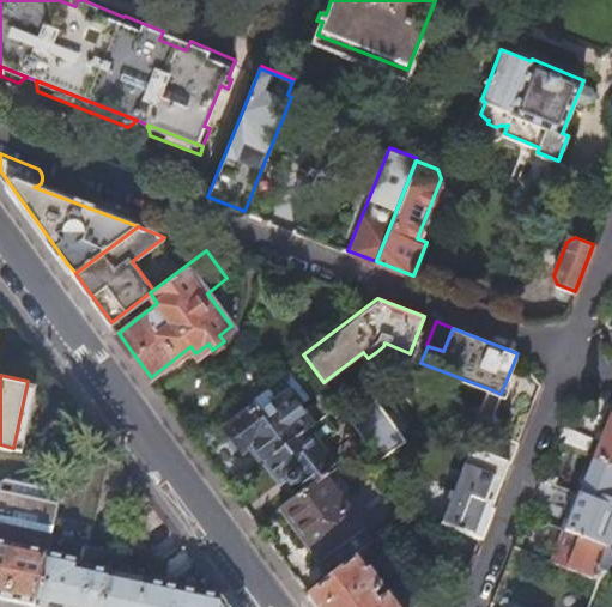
[(36,383),(28,381),(13,448),(22,449),(36,383)]
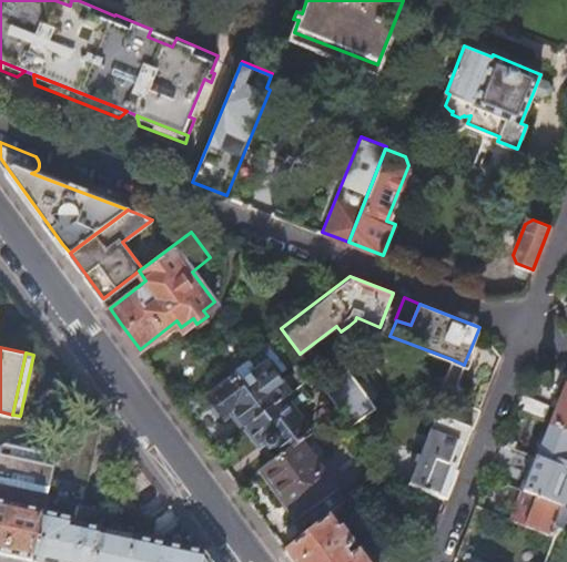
[(283,396),(291,390),(277,371),(281,369),(272,356),(267,359),(266,358),(242,377),(239,373),(209,396),(223,415),(232,409),(244,426),(283,396)]
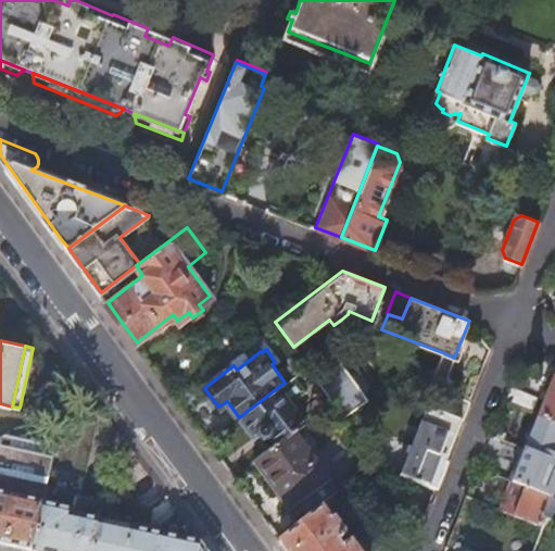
[(454,358),(442,352),(430,383),(442,387),(454,358)]
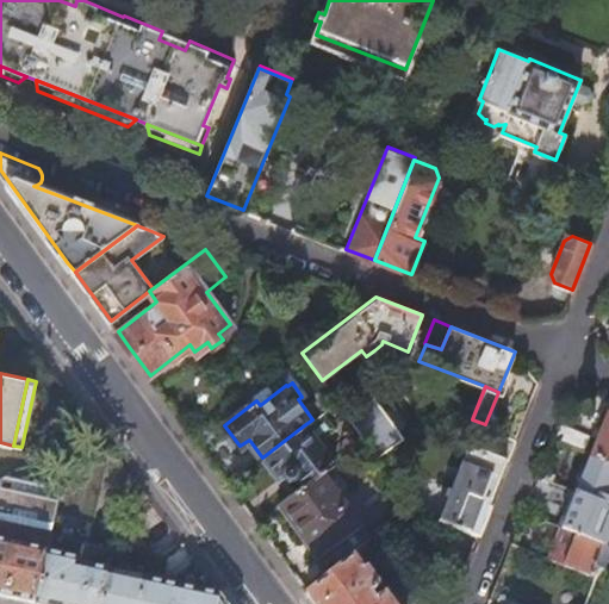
[(373,396),(347,415),(365,439),(377,455),(403,436),(373,396)]
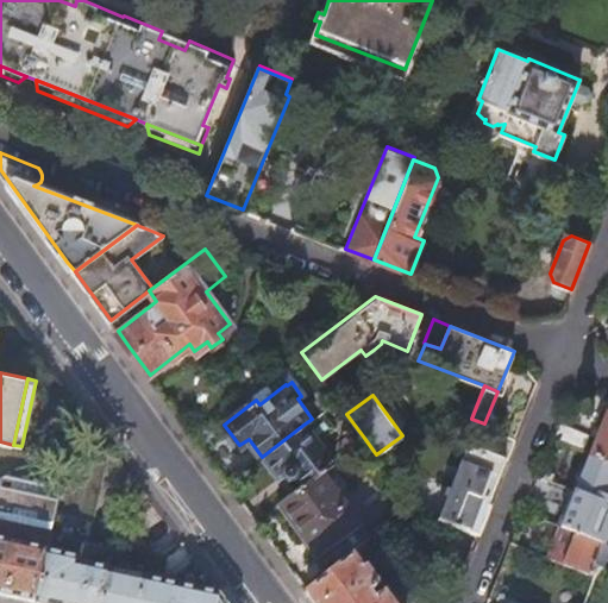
[(607,407),(606,407),(588,450),(607,457),(607,407)]
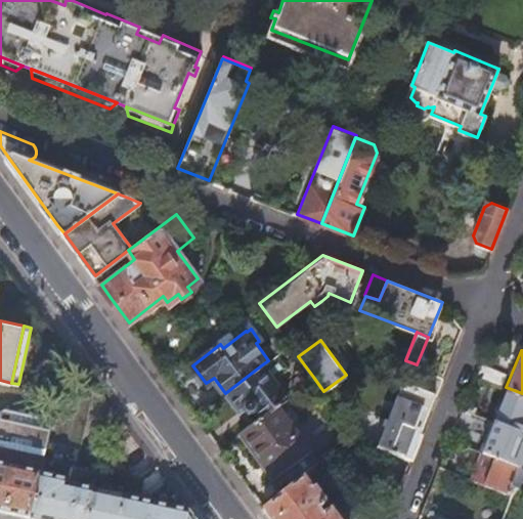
[(398,379),(407,382),(435,393),(442,375),(417,364),(405,360),(398,379)]
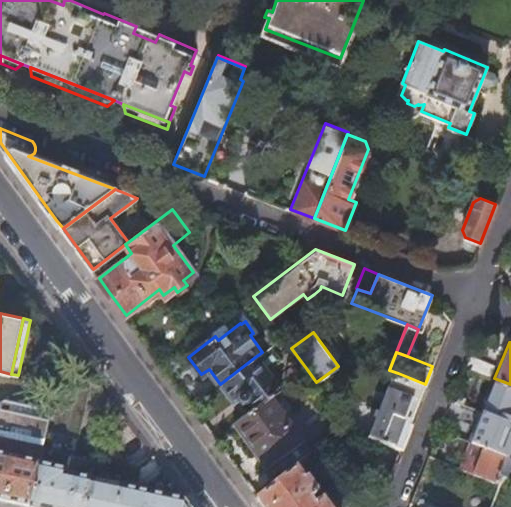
[(265,371),(255,357),(220,384),(221,384),(233,400),(237,397),(244,405),(250,400),(255,407),(270,396),(279,389),(272,379),(276,376),(270,367),(265,371)]
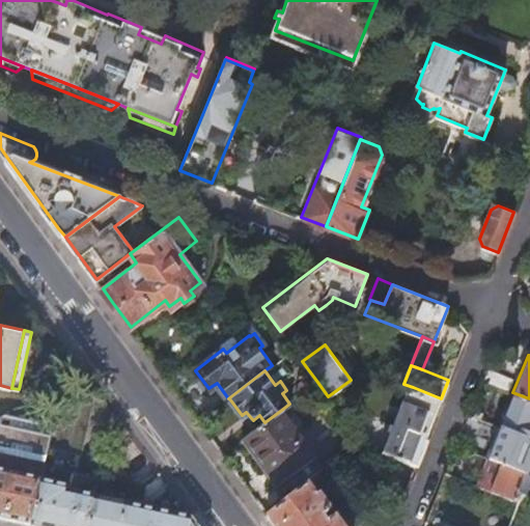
[(406,389),(382,450),(416,464),(441,398),(413,387),(412,391),(406,389)]
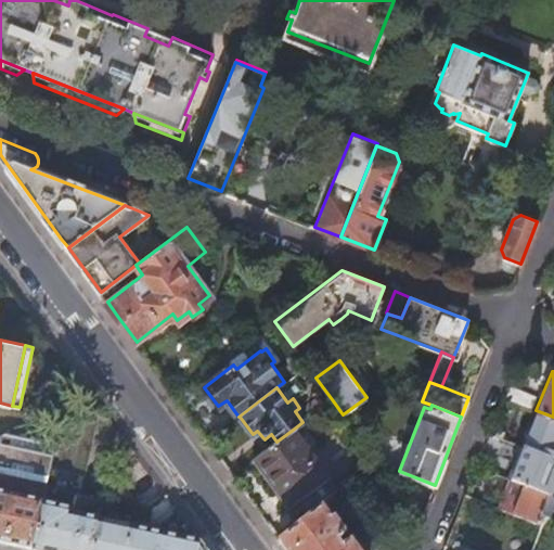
[(523,445),(553,457),(553,417),(536,410),(523,445)]
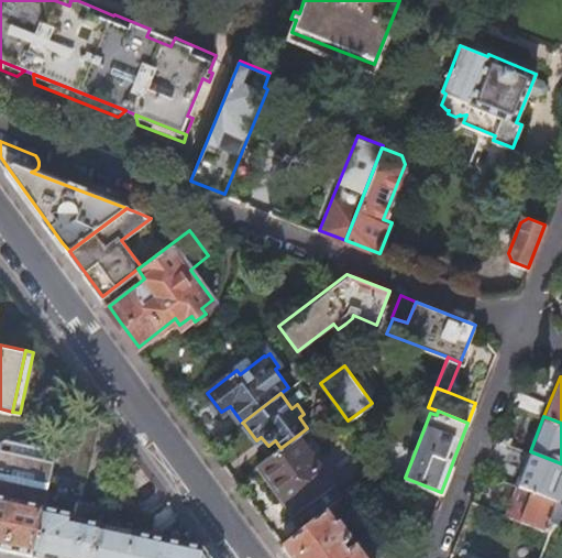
[(297,436),(281,448),(277,451),(257,466),(305,527),(324,511),(342,495),(297,436)]
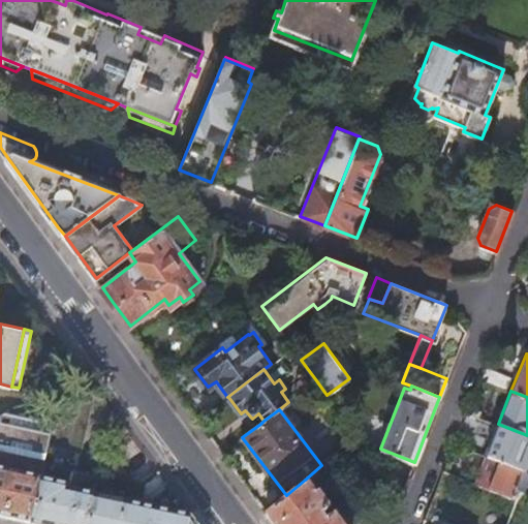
[(2,411),(0,423),(0,513),(6,515),(30,520),(41,473),(42,474),(45,462),(50,445),(56,423),(2,411)]
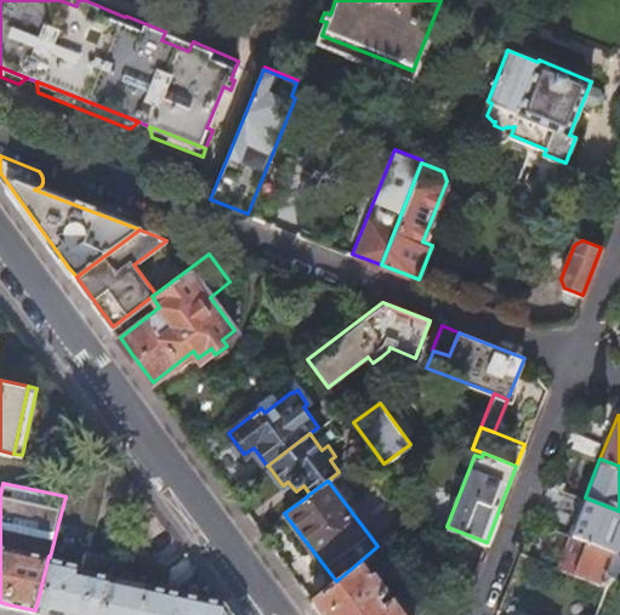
[(570,508),(579,512),(585,497),(576,494),(570,508)]
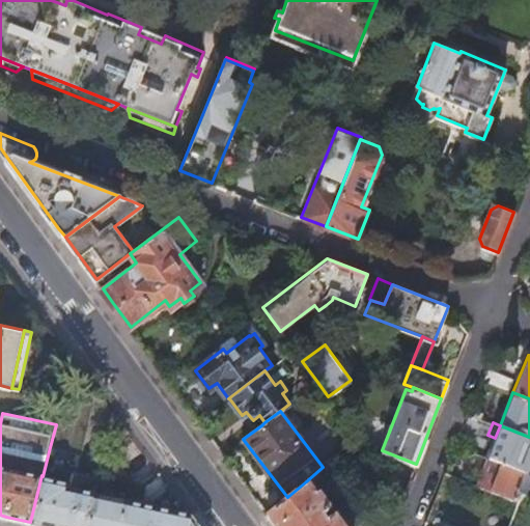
[(489,454),(524,469),(528,470),(529,465),(529,437),(500,425),(495,438),(489,454)]
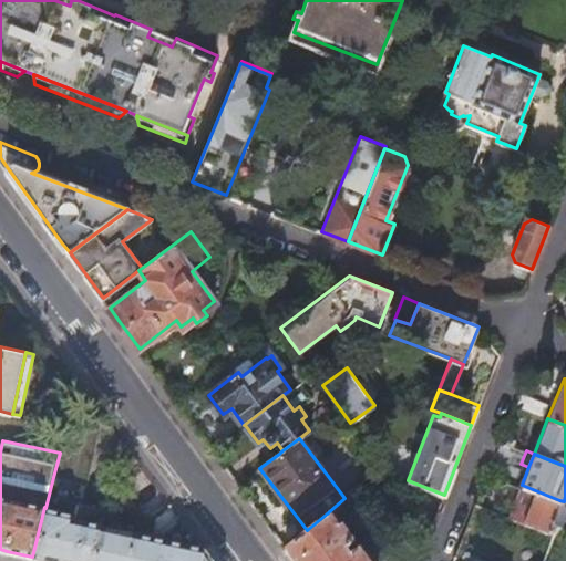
[(510,515),(548,530),(559,500),(522,485),(510,515)]
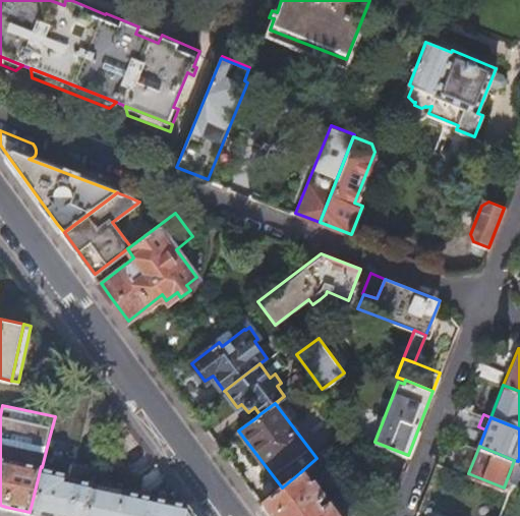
[(41,466),(30,512),(49,515),(84,515),(93,483),(97,466),(45,455),(42,467),(41,466)]
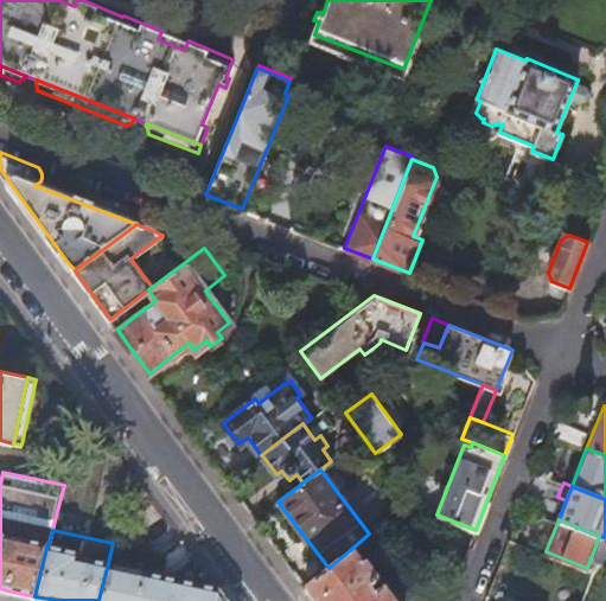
[(192,550),(189,544),(165,561),(160,574),(108,563),(99,600),(229,600),(219,587),(168,576),(171,564),(192,550)]
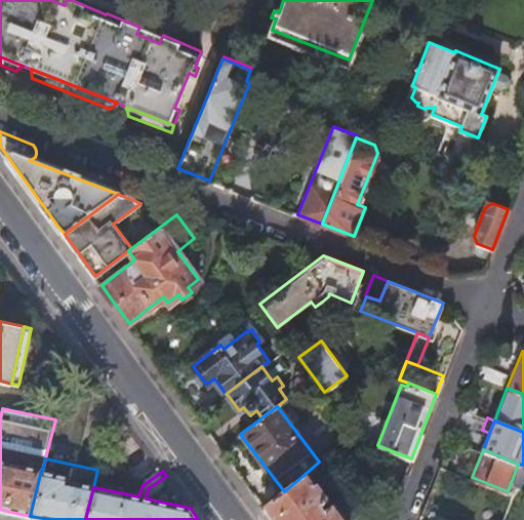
[(303,476),(284,491),(265,508),(273,519),(339,519),(313,484),(310,486),(303,476)]
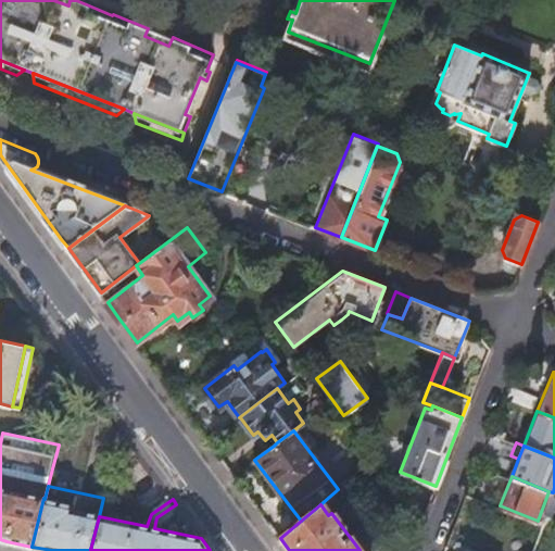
[(355,529),(363,523),(350,505),(342,513),(355,529)]
